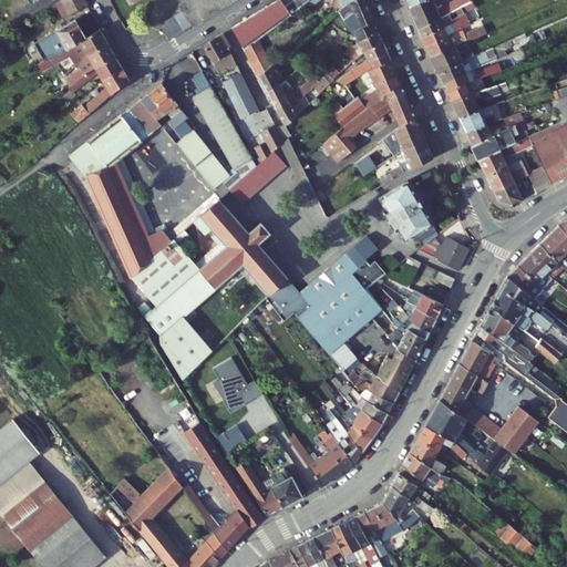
[(68,7),(78,0),(68,0),(60,4),(66,18),(71,14),(68,7)]
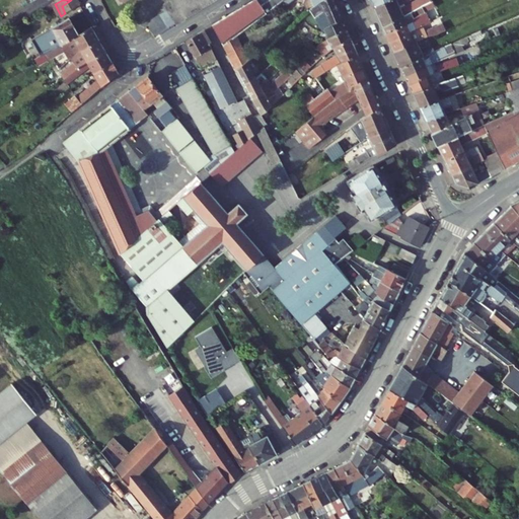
[(75,0),(71,0),(62,6),(65,13),(61,16),(62,18),(79,8),(75,0)]
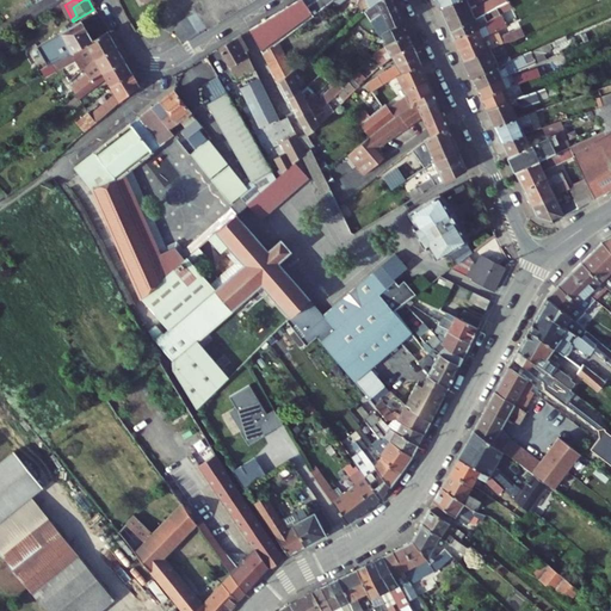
[(208,31),(253,1),(252,0),(216,0),(196,12),(198,17),(190,22),(195,30),(196,29),(201,36),(208,31)]
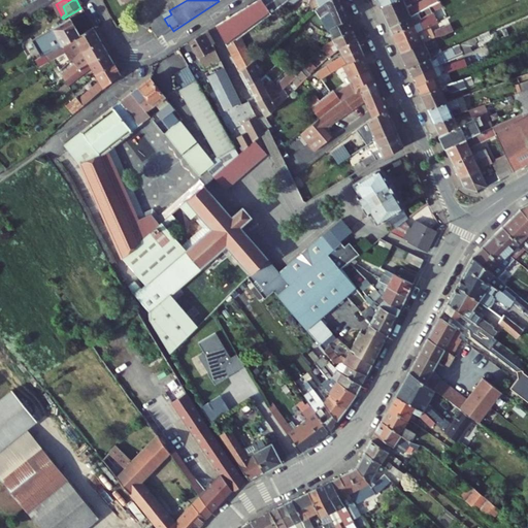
[(277,0),(276,0),(261,0),(259,2),(264,10),(267,17),(290,1),(291,0),(277,0)]
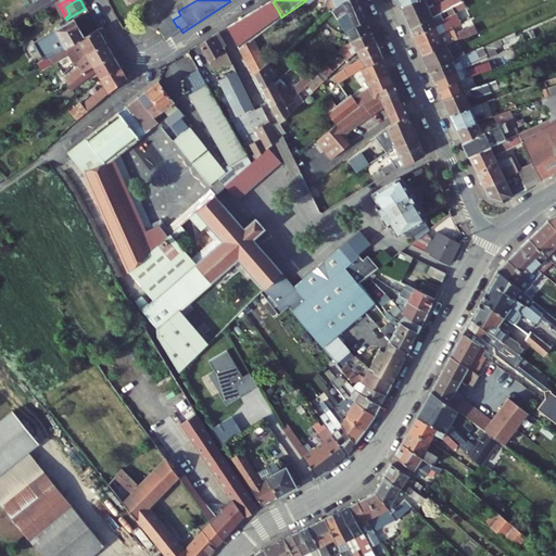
[(330,0),(335,10),(349,0),(306,0),(305,1),(307,4),(315,0),(330,0)]
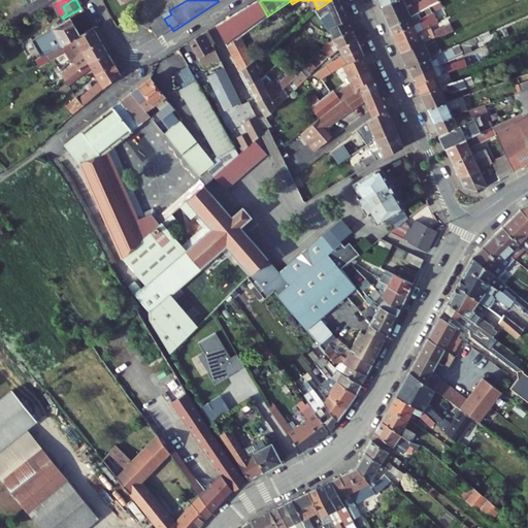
[(324,35),(345,22),(335,0),(331,0),(318,9),(305,19),(309,24),(315,29),(321,34),(323,35),(324,35)]
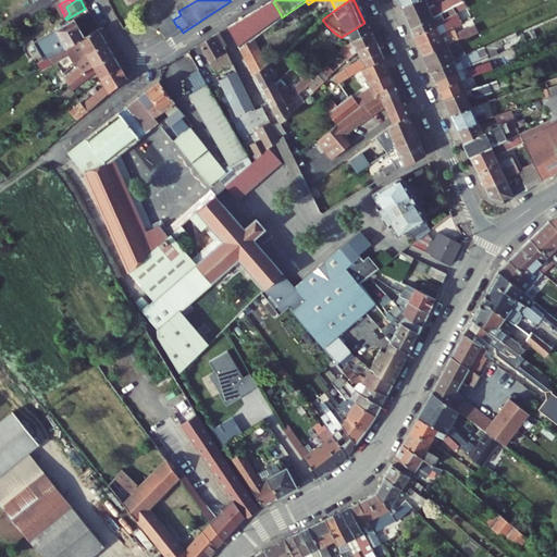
[(394,0),(399,10),(422,0),(394,0)]
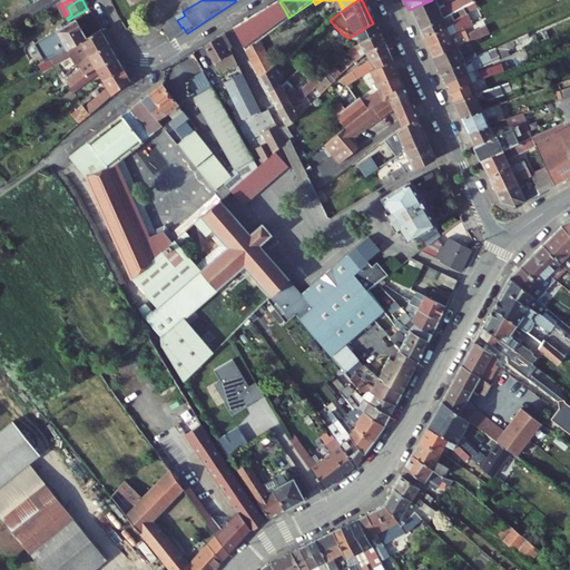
[(419,33),(443,20),(460,10),(464,8),(469,5),(473,2),(472,0),(459,0),(439,11),(438,8),(449,2),(446,0),(432,0),(409,10),(419,33)]
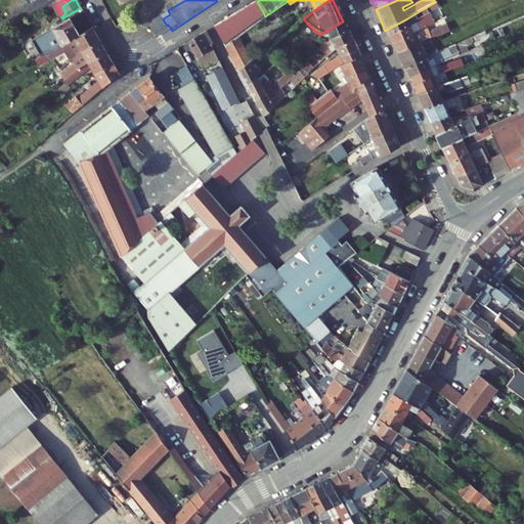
[(262,10),(257,2),(213,29),(223,47),(236,38),(265,16),(262,10)]
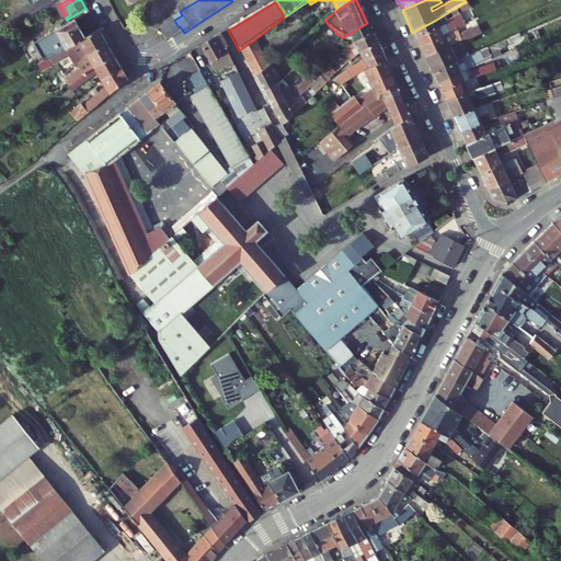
[(456,16),(439,26),(415,39),(419,48),(456,31),(466,26),(460,14),(456,16)]
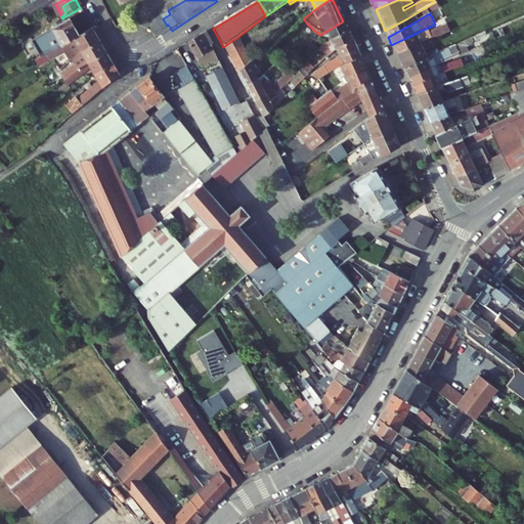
[(168,25),(167,26),(163,18),(154,24),(149,31),(157,41),(172,31),(168,25)]
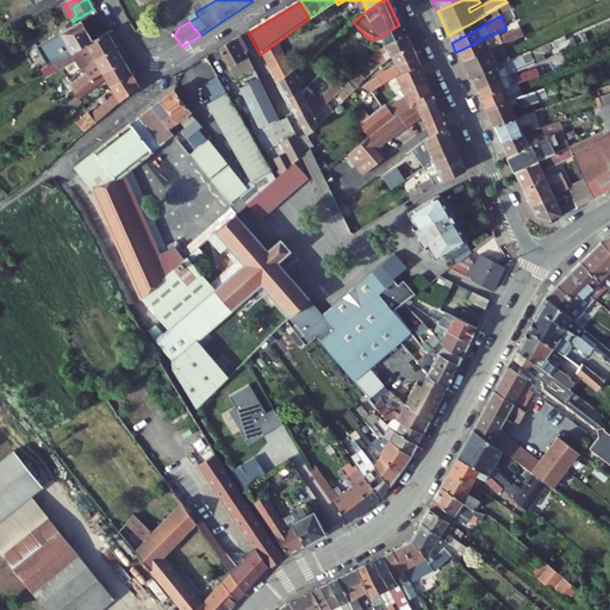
[(452,43),(478,29),(474,22),(448,36),(452,43)]
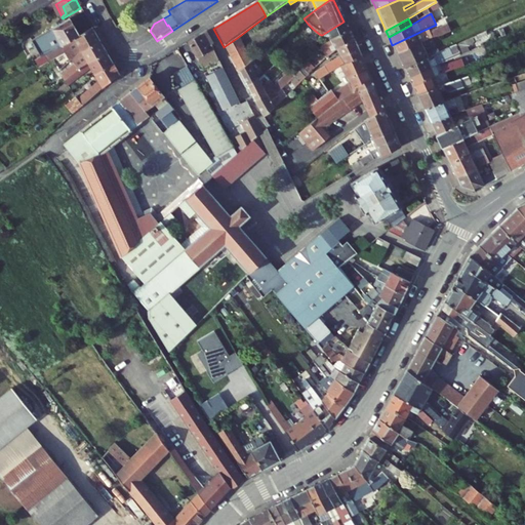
[(348,32),(344,22),(322,35),(323,36),(321,39),(324,42),(326,43),(328,42),(329,43),(348,32)]
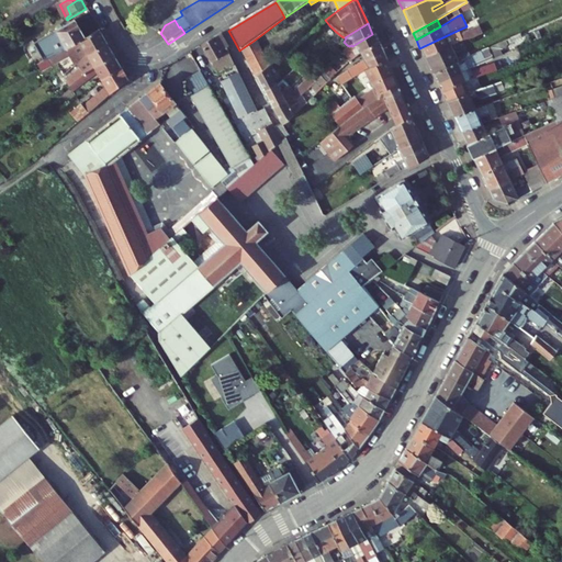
[(83,42),(74,24),(45,41),(55,58),(83,42)]
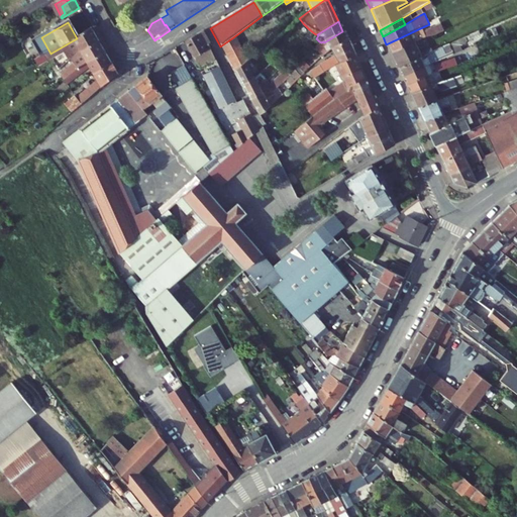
[(422,31),(420,28),(386,44),(391,55),(414,43),(425,38),(442,31),(438,25),(422,31)]
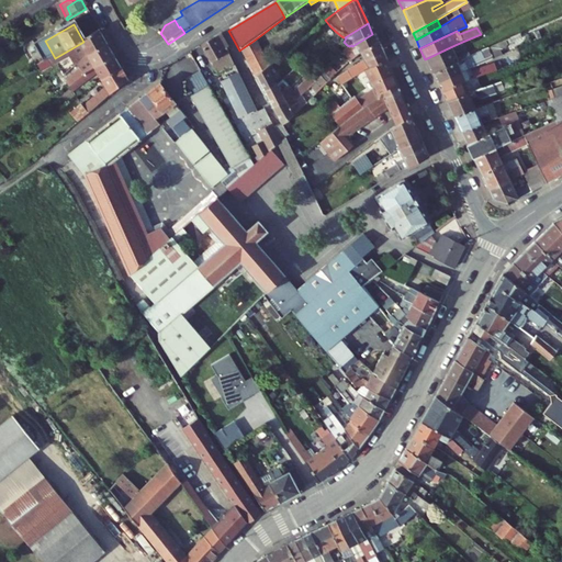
[(107,46),(99,32),(83,42),(55,58),(47,63),(37,68),(40,74),(68,57),(74,67),(87,58),(107,46)]
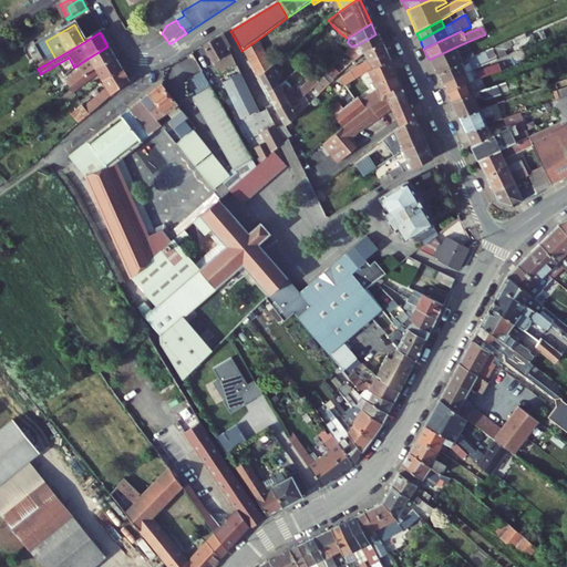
[(362,57),(381,45),(375,34),(356,47),(350,50),(342,54),(352,65),(362,57)]
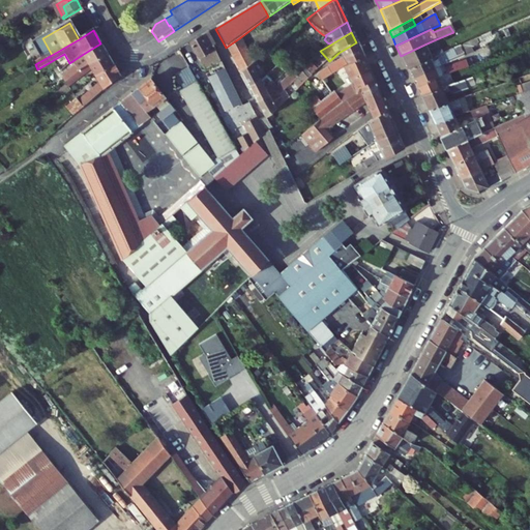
[(214,49),(207,34),(201,38),(208,52),(212,50),(214,49)]
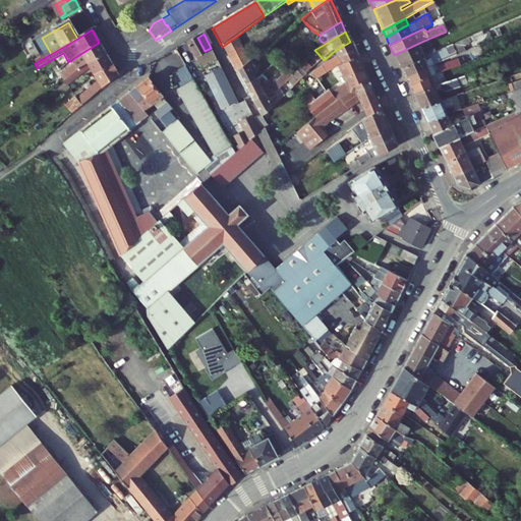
[(205,51),(197,38),(186,44),(203,70),(216,64),(209,49),(205,51)]
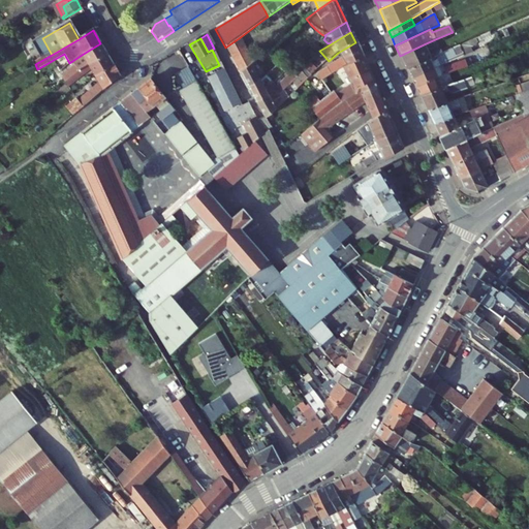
[(248,64),(251,62),(239,38),(225,48),(238,72),(248,64)]
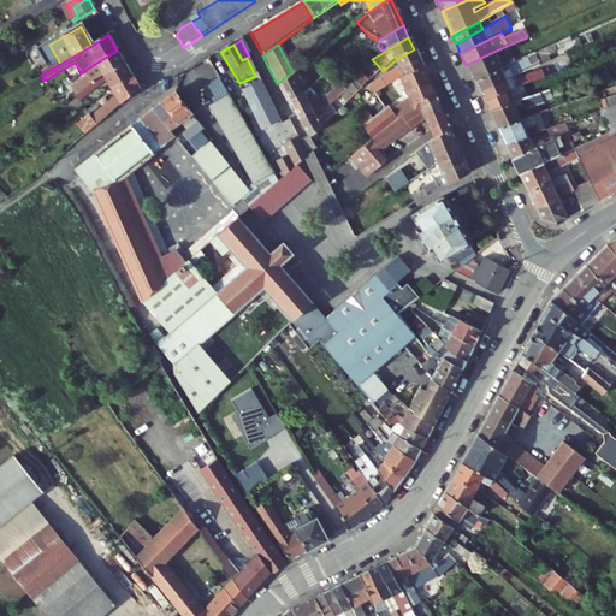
[(400,83),(422,70),(414,49),(394,61),(400,72),(368,92),(372,99),(400,83)]
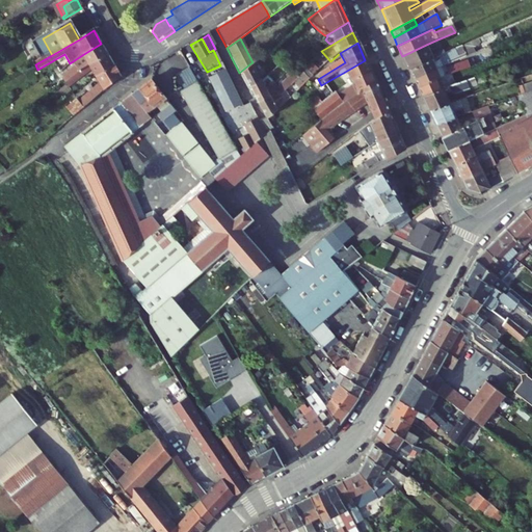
[(87,68),(107,56),(101,44),(82,55),(85,60),(62,78),(65,83),(87,68)]
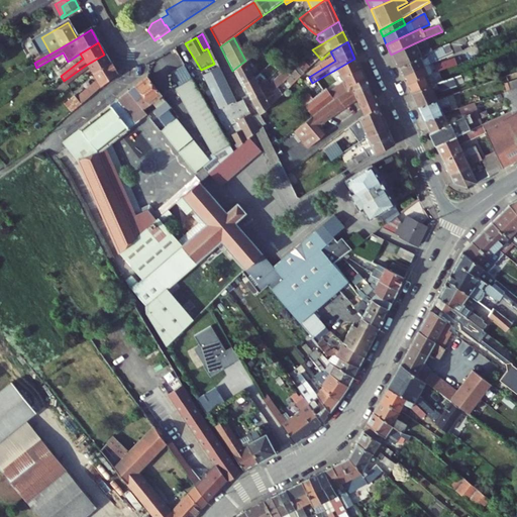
[(421,59),(414,43),(391,55),(398,70),(421,59)]
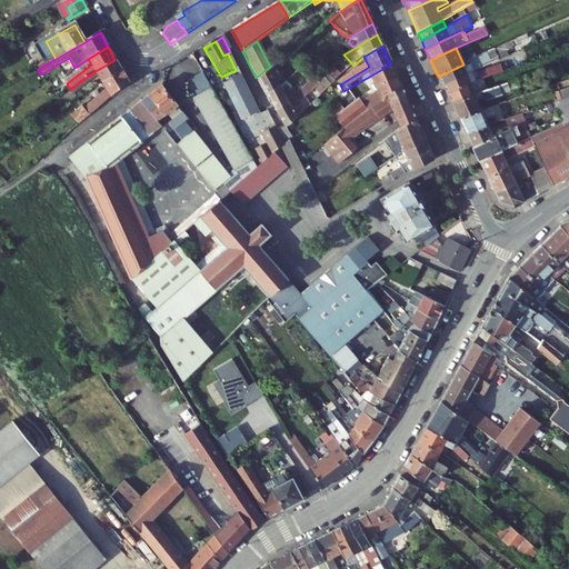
[(490,60),(487,55),(463,65),(438,77),(442,86),(466,76),(465,72),(490,60)]
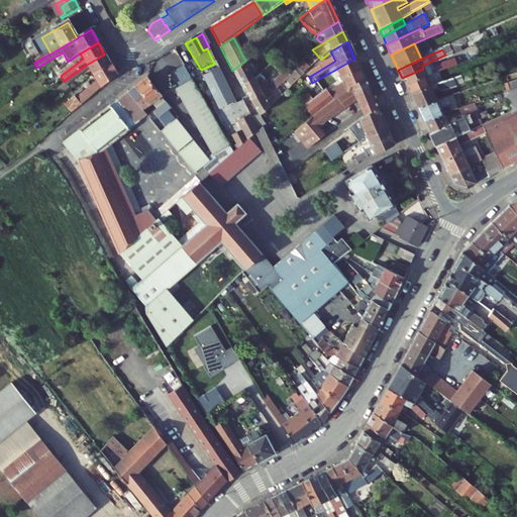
[(268,57),(264,52),(260,56),(263,60),(268,57)]
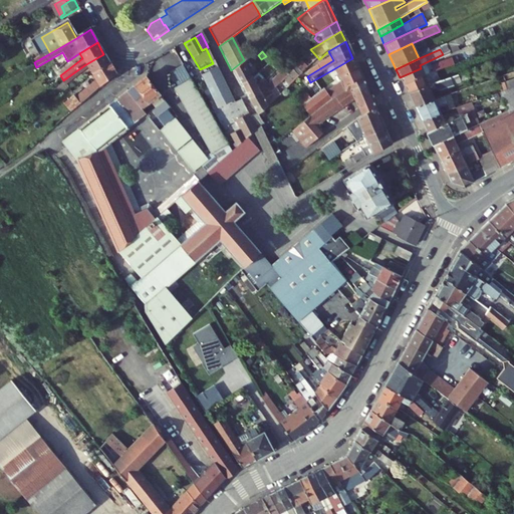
[(41,53),(32,59),(34,62),(43,57),(41,53)]
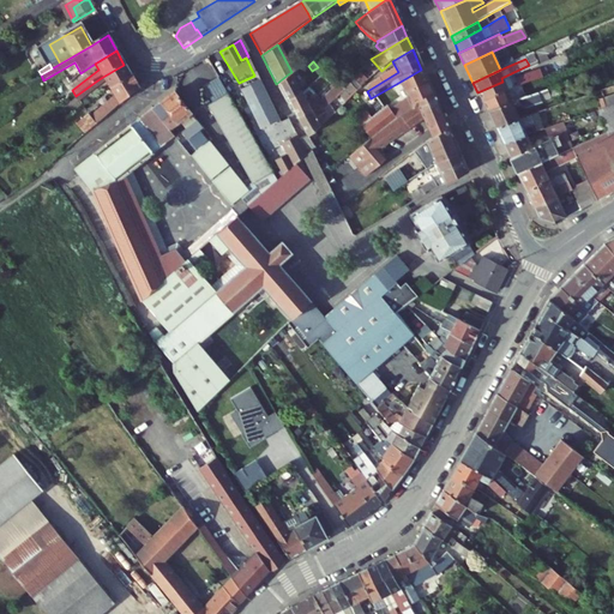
[(109,90),(131,77),(124,65),(101,78),(76,96),(79,102),(107,84),(109,90)]
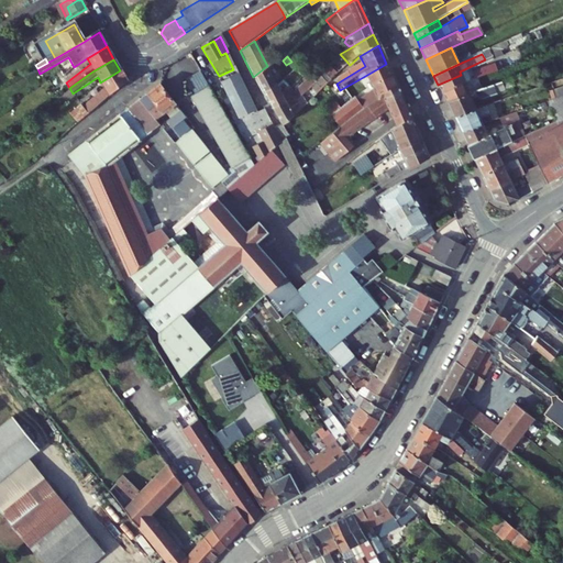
[(536,72),(531,59),(497,72),(442,95),(446,103),(509,80),(536,72)]
